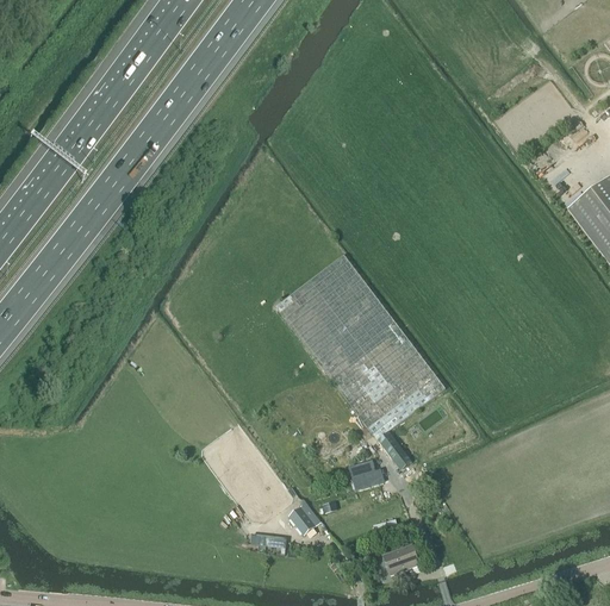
[(609,176),(567,210),(609,266),(609,176)]
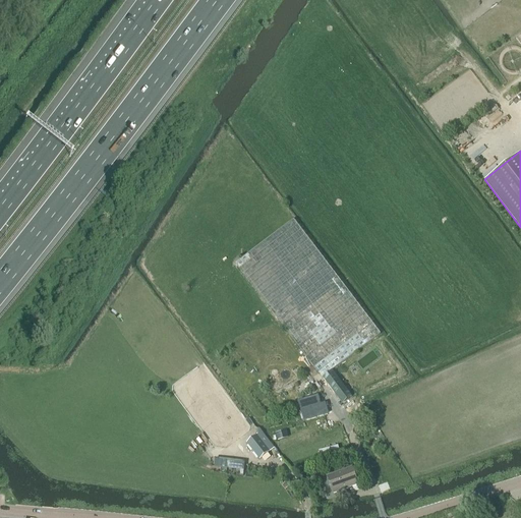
[(382,331),(338,274),(293,217),(235,261),(322,376),(382,331)]
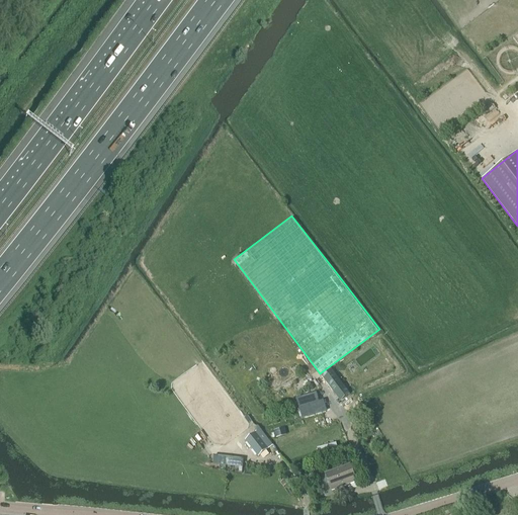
[(340,399),(350,392),(331,366),(321,373),(340,399)]
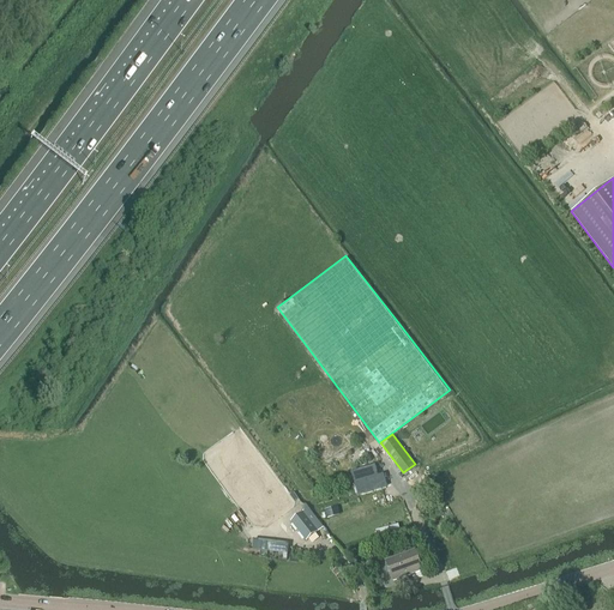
[(374,463),(351,470),(357,491),(386,483),(383,471),(377,473),(374,463)]
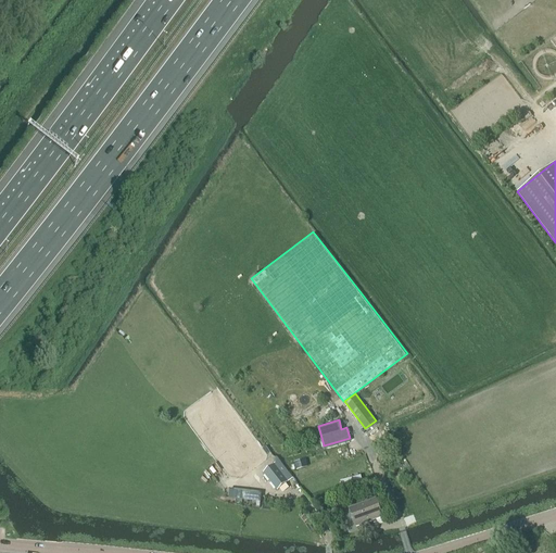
[(305,457),(294,461),(297,467),(306,464),(305,457)]
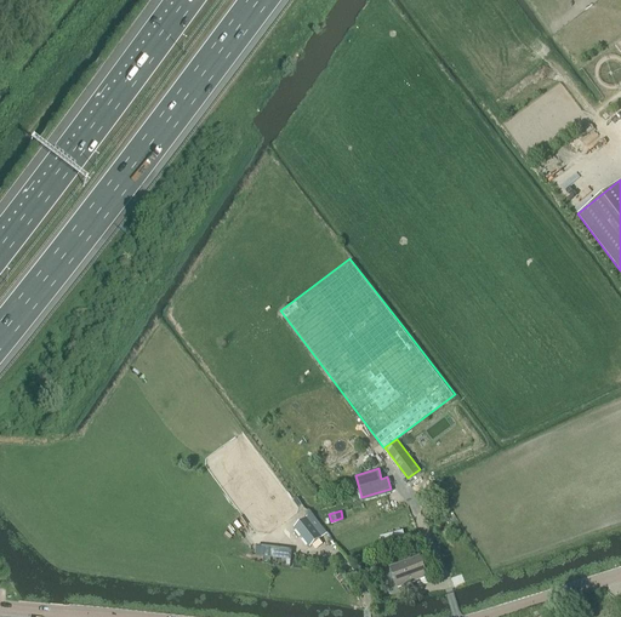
[(308,544),(326,531),(311,512),(294,525),(308,544)]
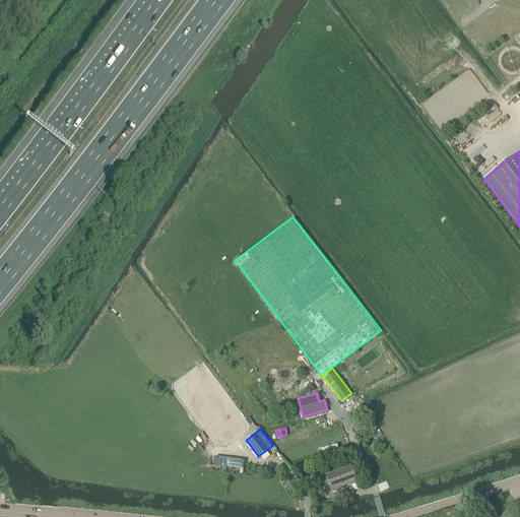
[(225,470),(225,464),(242,466),(243,459),(218,456),(218,463),(220,464),(219,469),(225,470)]
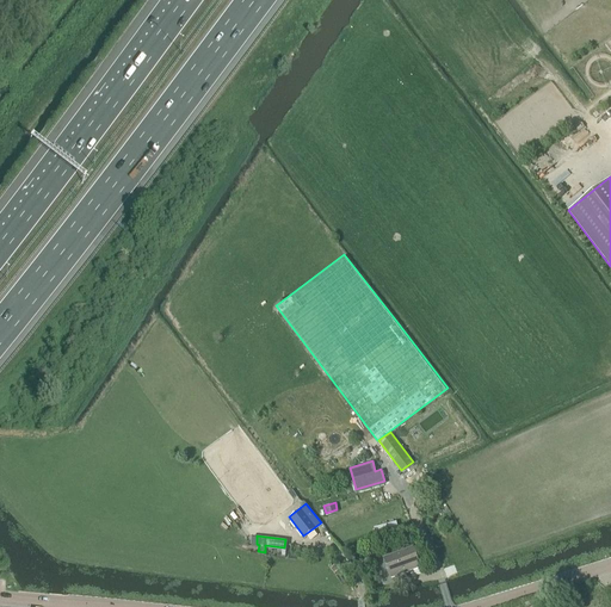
[(390,576),(420,565),(412,545),(383,556),(390,576)]
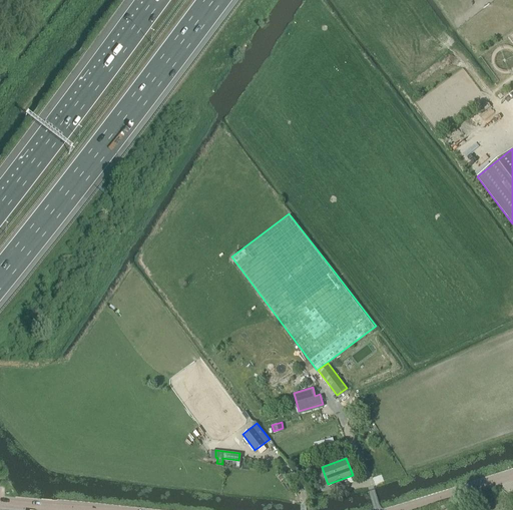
All buildings are outlined.
